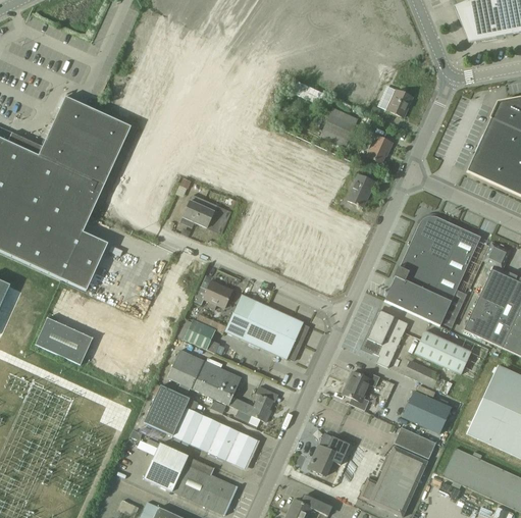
[(471,0),(457,6),(468,36),(471,35),(477,38),(478,41),(515,35),(514,32),(520,30),(520,0),(471,0)]
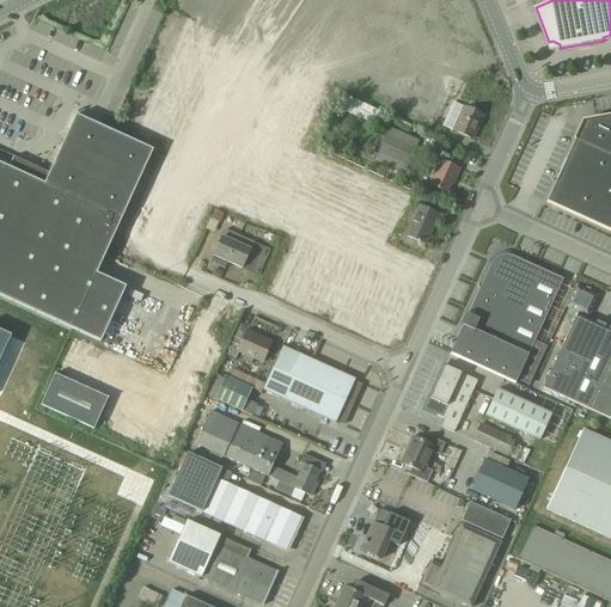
[(454,127),(474,135),(486,111),(466,103),(454,127)]
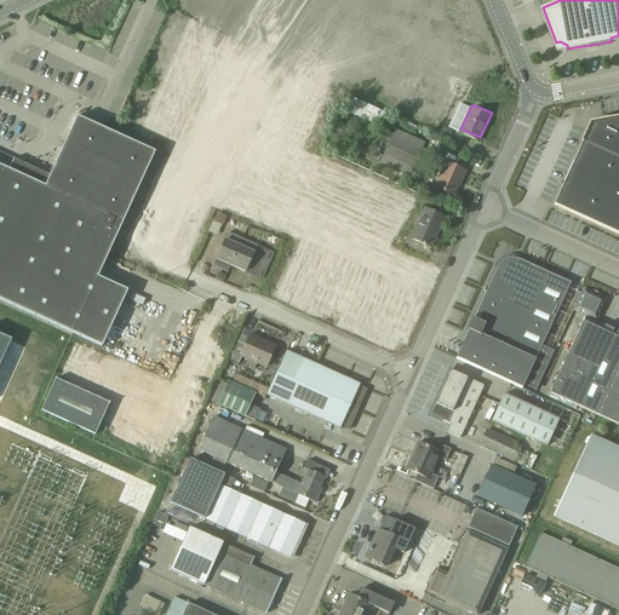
[(79,113),(46,183),(0,161),(0,295),(104,344),(130,287),(99,274),(156,149),(79,113)]
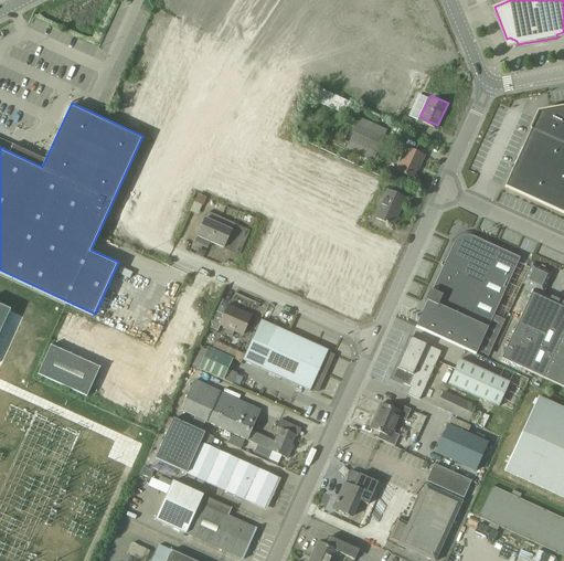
[(509,184),(563,209),(563,105),(542,110),(509,184)]
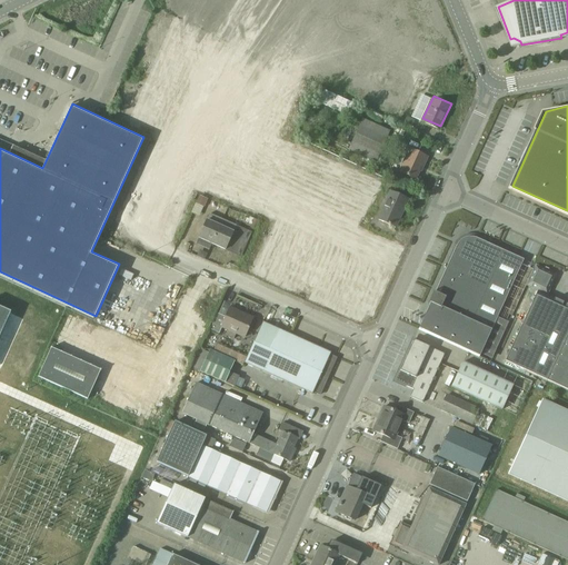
[(364,115),(349,146),(377,159),(391,128),(364,115)]
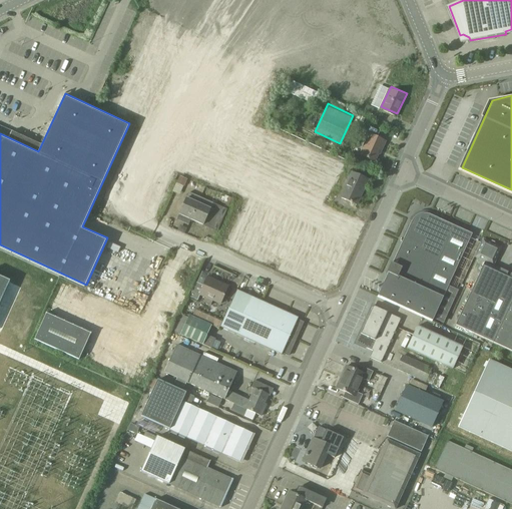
[(361,152),(375,158),(381,147),(382,147),(387,138),(371,131),(361,152)]
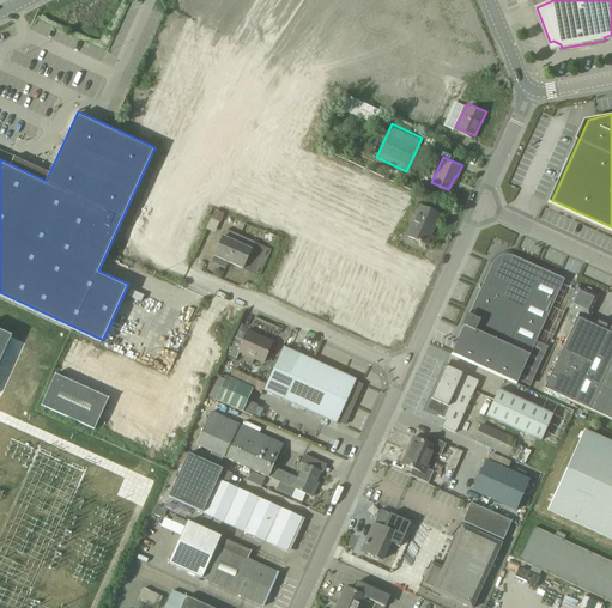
[(407,232),(428,242),(441,211),(422,202),(407,232)]
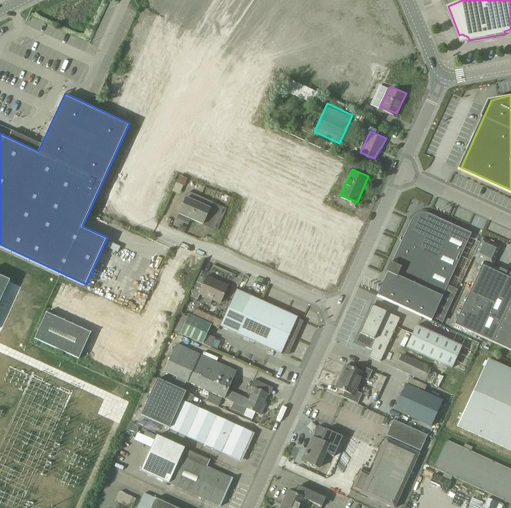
[(180,189),(186,174),(179,171),(173,186),(180,189)]
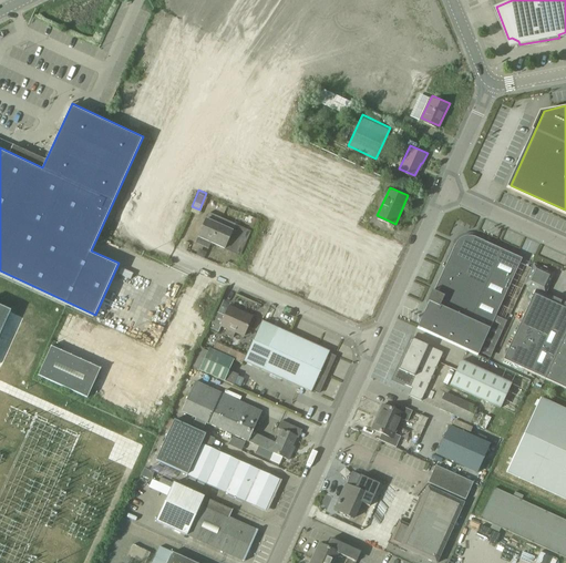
[(211,211),(199,235),(213,241),(224,216),(211,211)]
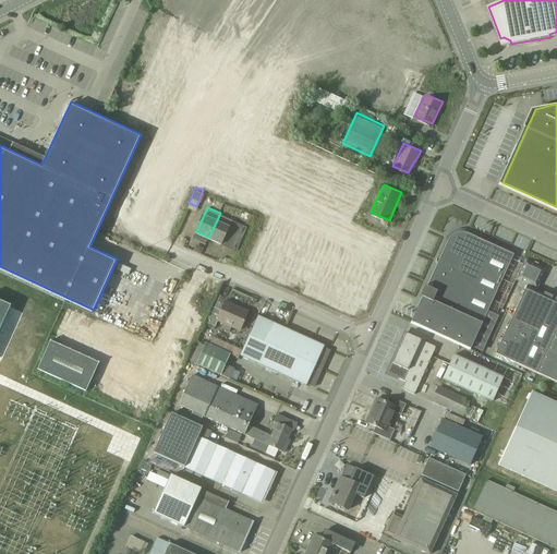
[(209,237),(222,242),(232,218),(220,213),(209,237)]
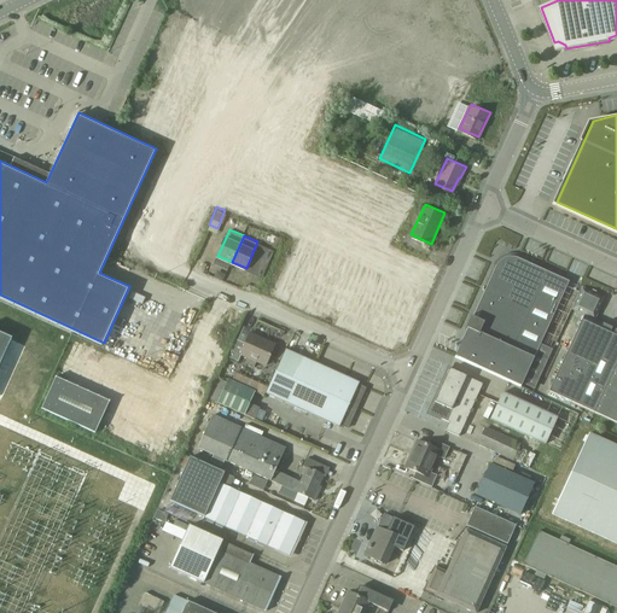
[(469,326),(458,351),(455,354),(522,384),(570,278),(546,267),(527,257),(516,254),(514,252),(513,252),(512,252),(510,252),(508,252),(507,254),(505,254),(504,255),(502,256),(500,257),(500,258),(499,258),(499,260),(473,315),(471,314),(466,325),(469,326)]
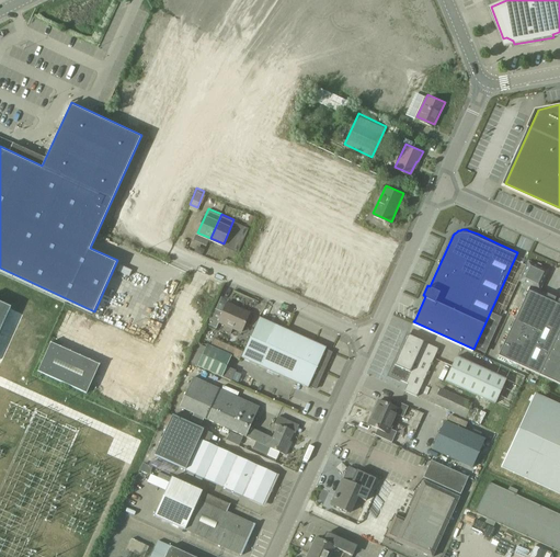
[(532,283),(499,352),(529,366),(559,298),(559,296),(541,287),(550,268),(529,258),(521,277),(532,283)]
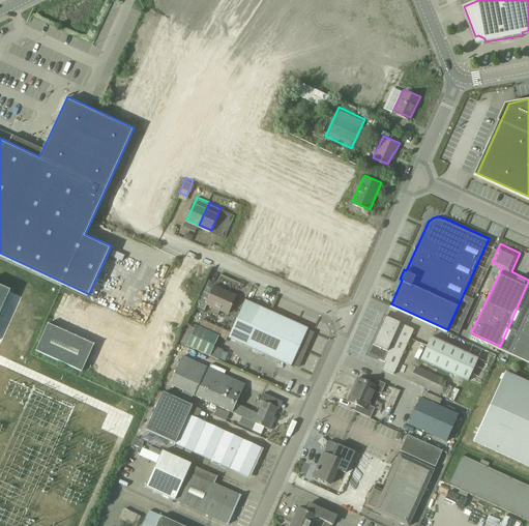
[(0,282),(0,311),(10,287),(0,282)]
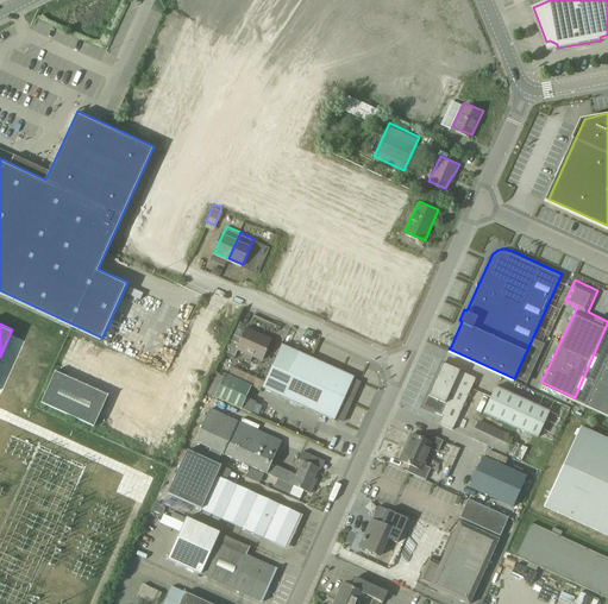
[(607,323),(575,397),(607,413),(607,323)]
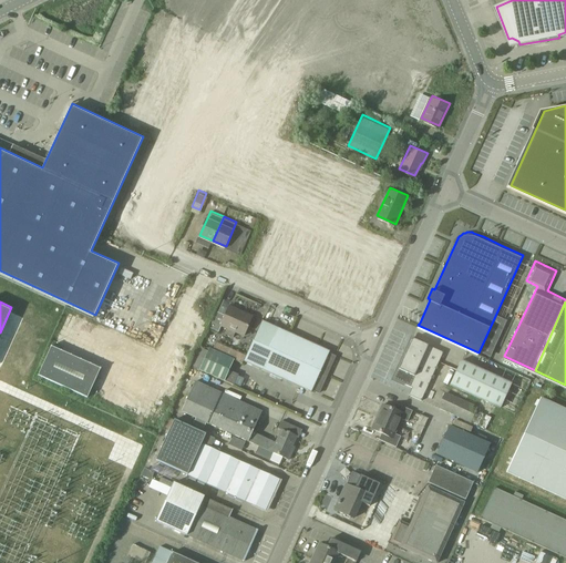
[(219,328),(222,324),(227,326),(226,330),(234,334),(236,329),(244,334),(253,314),(229,304),(226,313),(217,308),(211,325),(219,328)]
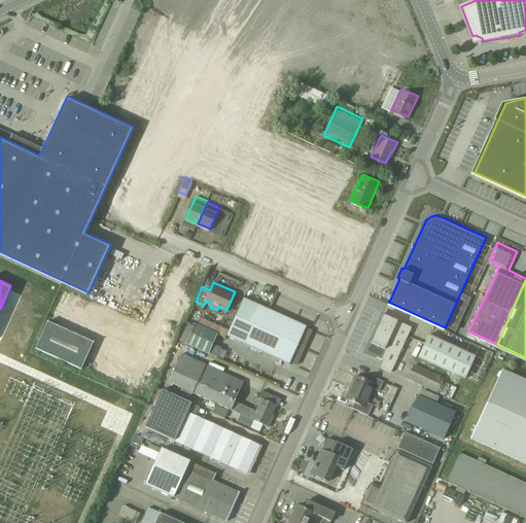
[(259,299),(267,302),(271,291),(264,288),(259,299)]
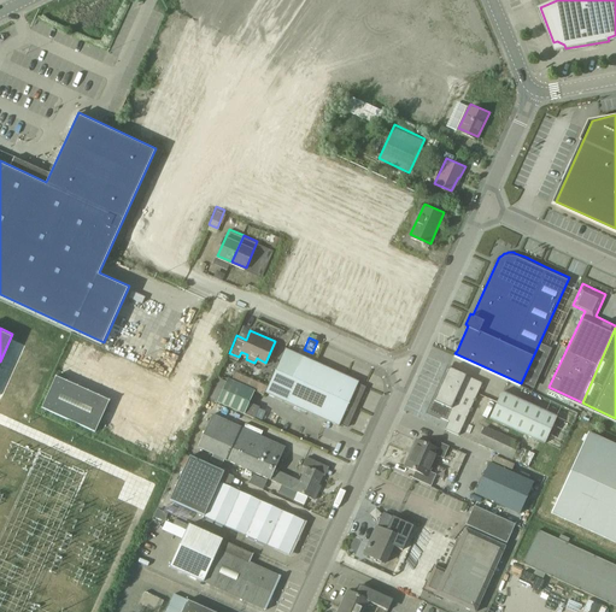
[(267,390),(277,395),(297,353),(292,351),(288,359),(281,357),(267,390)]
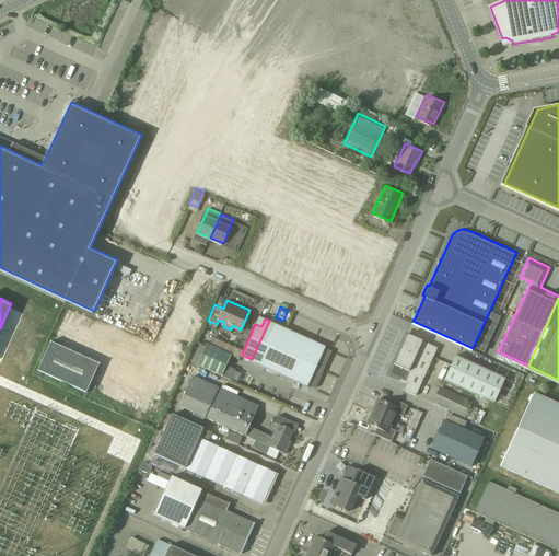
[(326,345),(276,322),(275,323),(269,321),(252,359),(309,384),(309,382),(315,385),(332,350),(325,347),(326,345)]
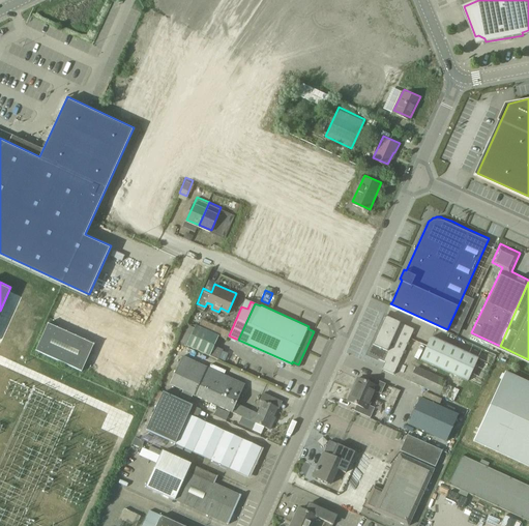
[(383,367),(394,372),(415,327),(386,314),(369,352),(386,360),(383,367)]
